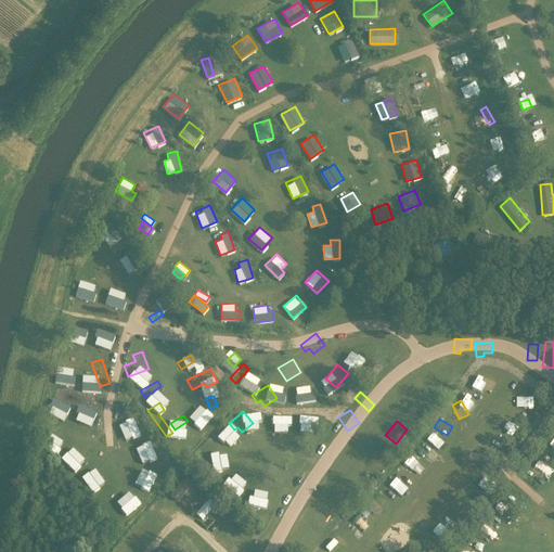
[(320,436),(331,448),(340,439),(331,427),(320,436)]
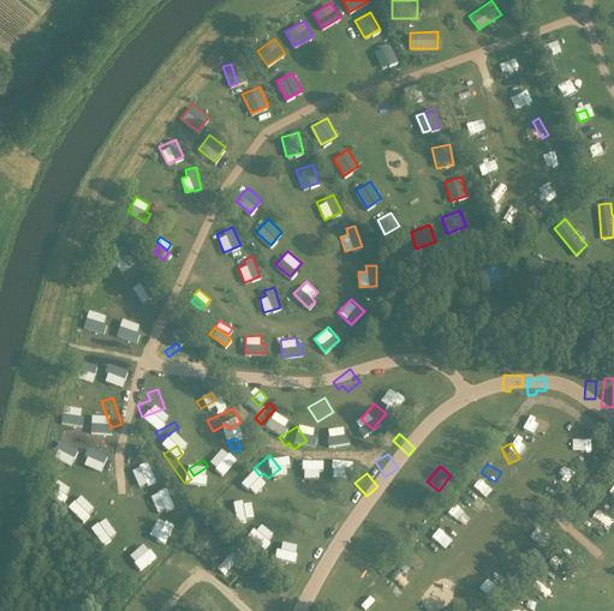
[(554,489),(556,478),(540,474),(537,485),(554,489)]
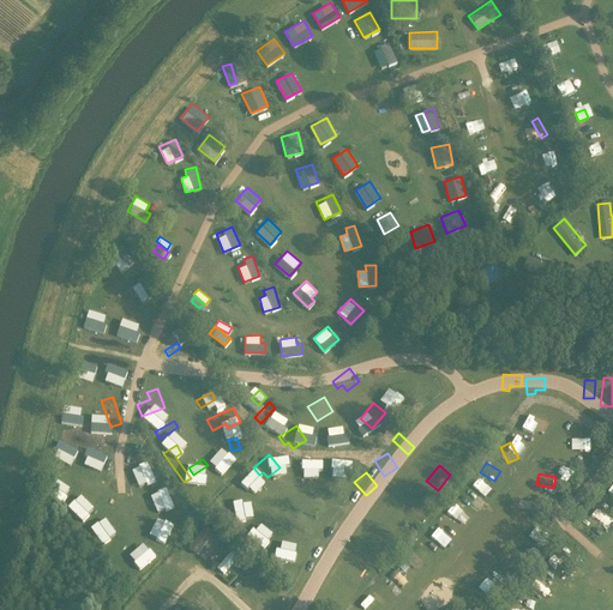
[(133,488),(138,495),(157,481),(152,475),(133,488)]
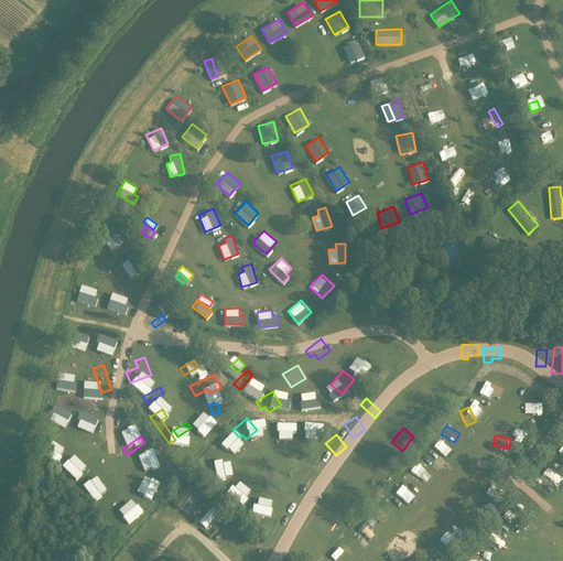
[(74,445),(65,453),(72,460),(67,464),(79,476),(93,465),(74,445)]
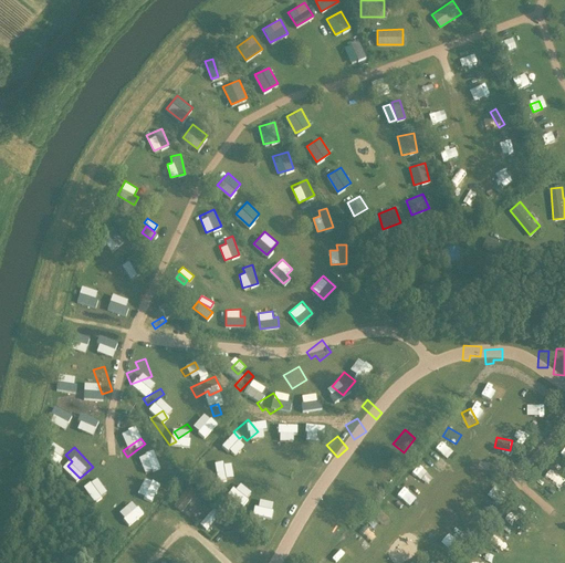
[(154,447),(132,461),(137,469),(152,460),(157,469),(165,465),(154,447)]
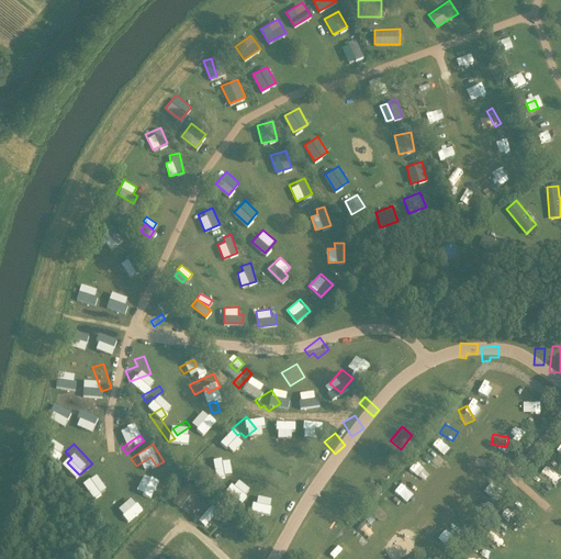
[(438,459),(442,450),(428,444),(424,453),(438,459)]
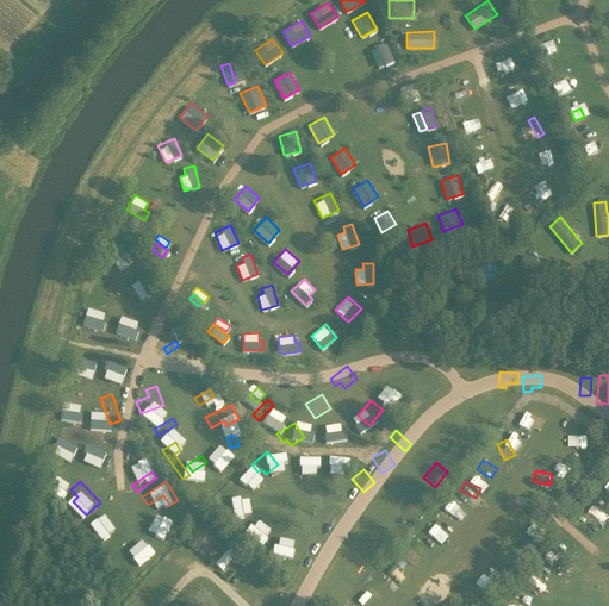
[(342,492),(333,504),(347,514),(356,503),(342,492)]
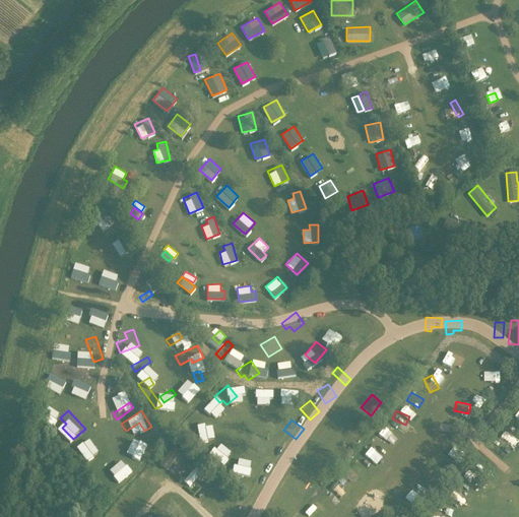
[(439,427),(450,437),(456,430),(445,419),(439,427)]
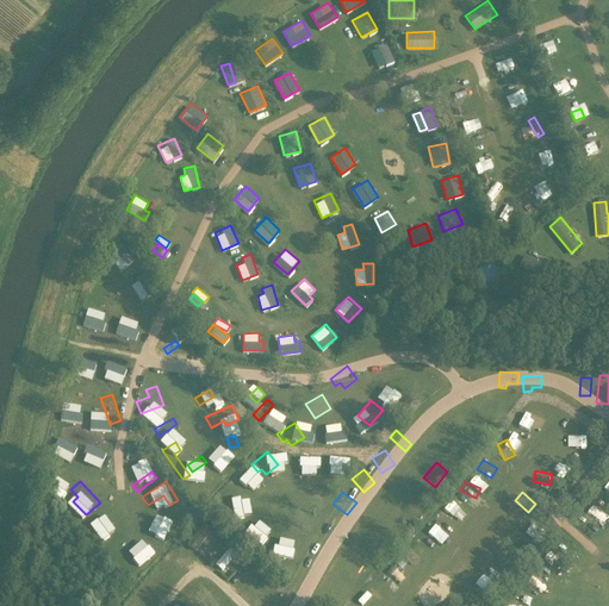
[(446,497),(428,517),(442,529),(449,519),(447,517),(457,505),(463,510),(467,505),(457,495),(452,501),(446,497)]
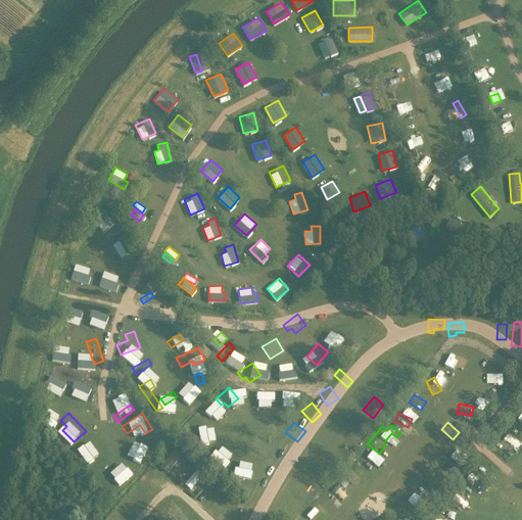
[(254,441),(261,434),(256,431),(250,438),(254,441)]
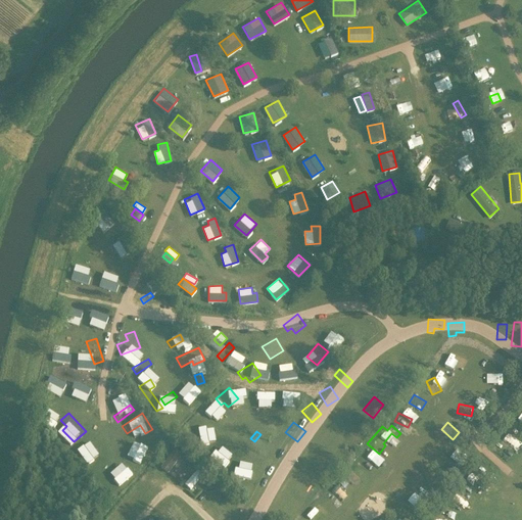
[(339,431),(333,442),(346,450),(352,437),(339,431)]
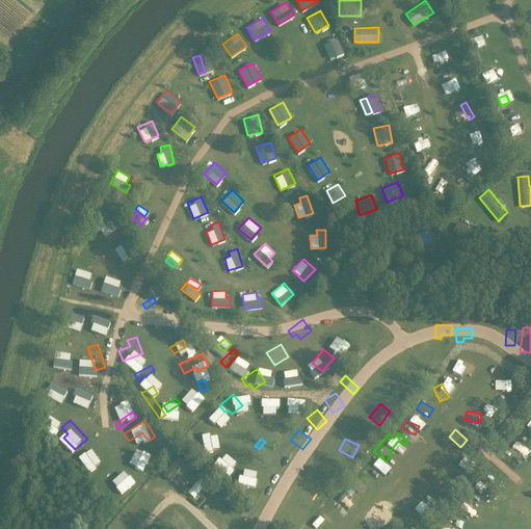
[(94,442),(74,456),(79,463),(99,448),(94,442)]
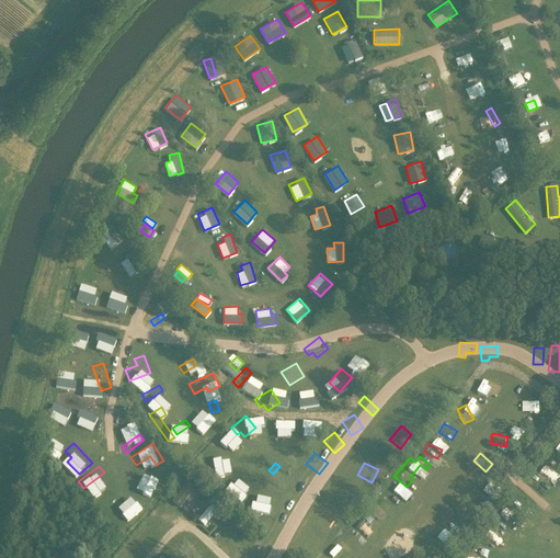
[(463,492),(471,488),(464,473),(454,478),(463,492)]
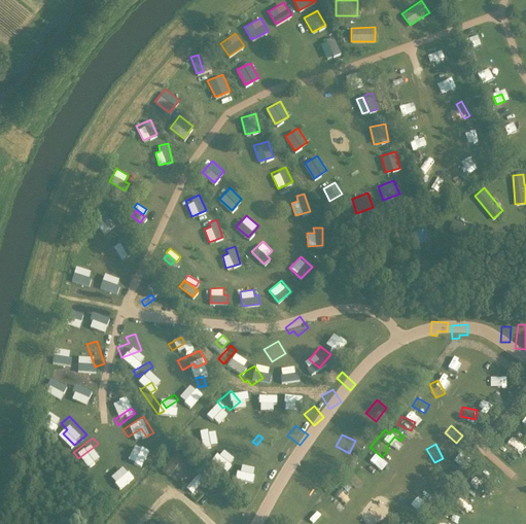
[(278,447),(273,458),(287,464),(292,453),(278,447)]
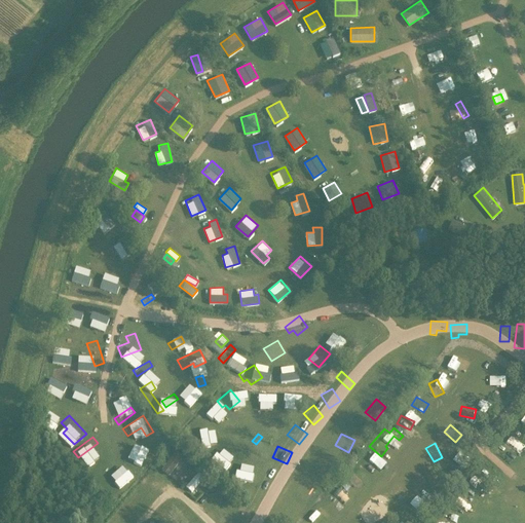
[(169,474),(183,455),(175,450),(161,468),(169,474)]
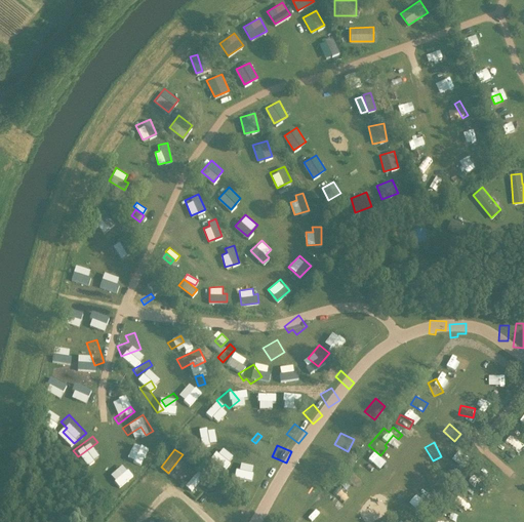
[(329,471),(337,462),(327,453),(320,463),(329,471)]
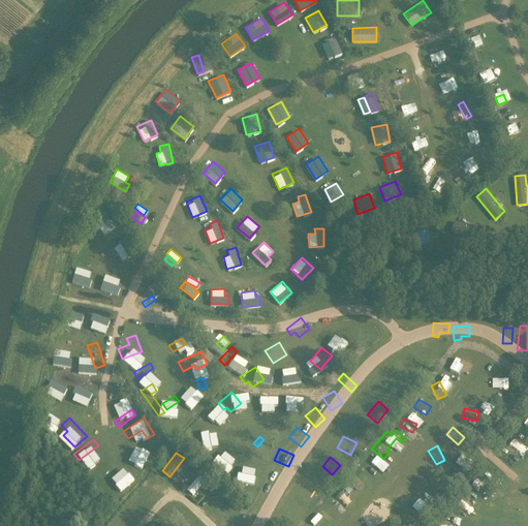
[(430,480),(436,473),(421,459),(414,465),(430,480)]
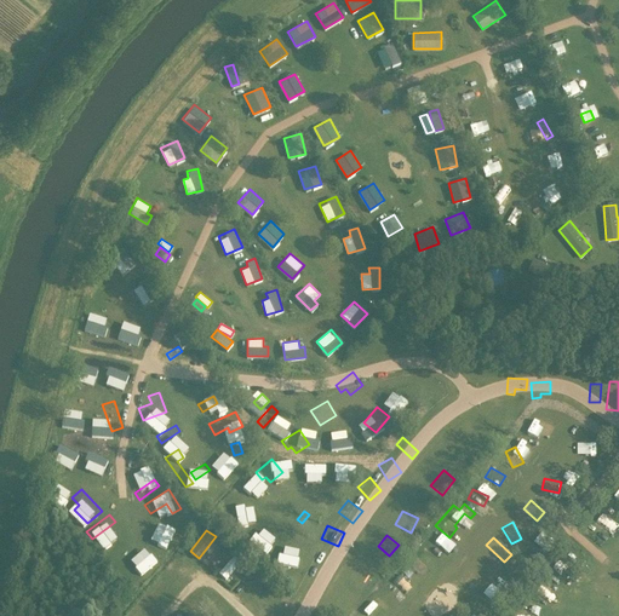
[(412,558),(427,568),(435,556),(420,546),(412,558)]
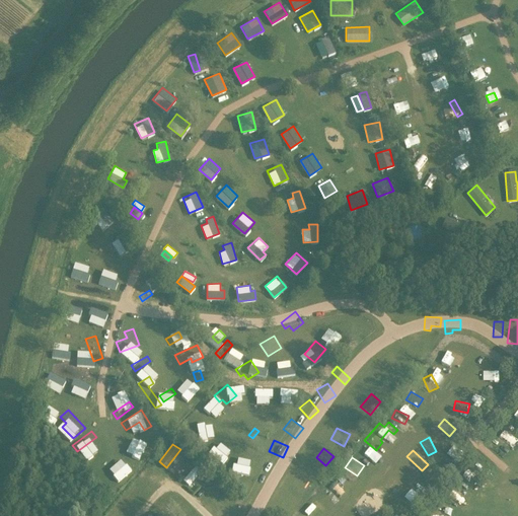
[(107,464),(97,475),(102,481),(114,469),(107,464)]
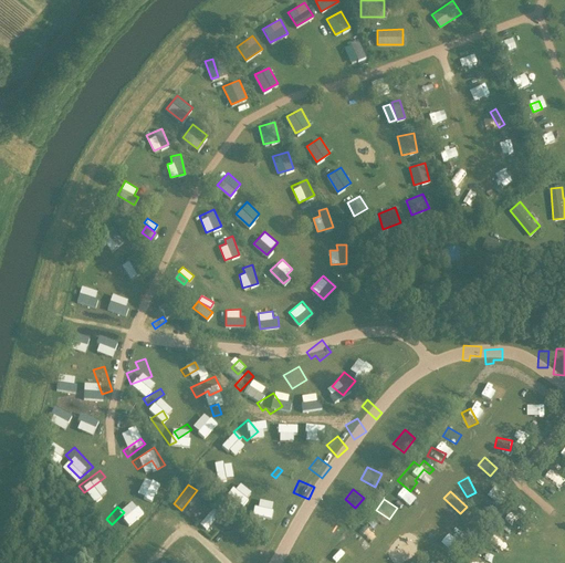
[(199,521),(206,528),(219,512),(213,507),(199,521)]
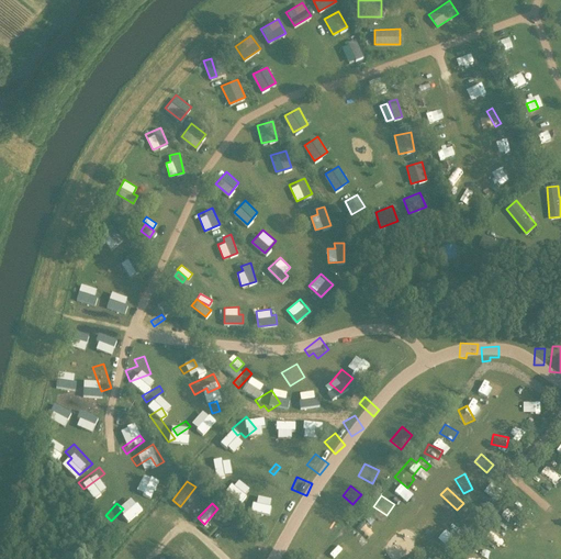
[(335,504),(322,512),(331,526),(343,518),(335,504)]
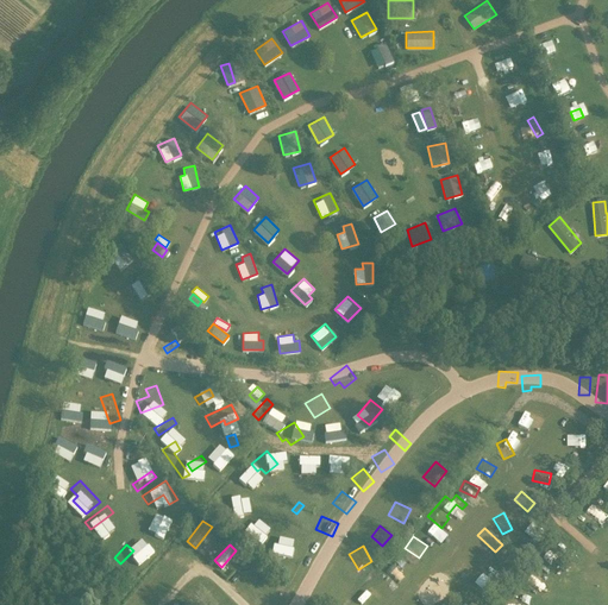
[(470,579),(476,566),(459,559),(453,573),(470,579)]
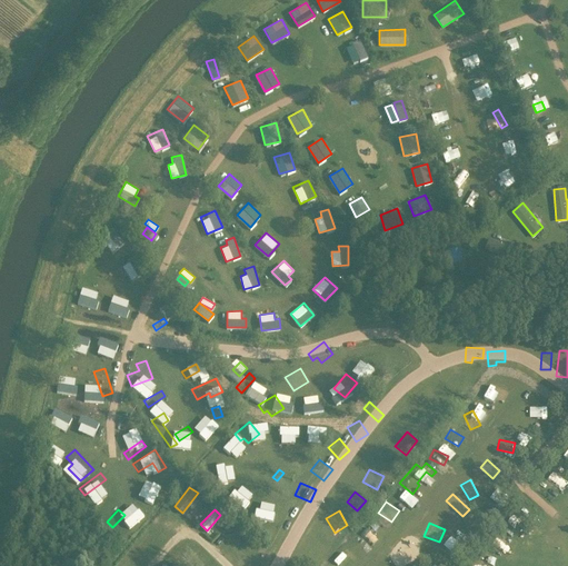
[(419,544),(407,549),(412,563),(426,557),(419,544)]
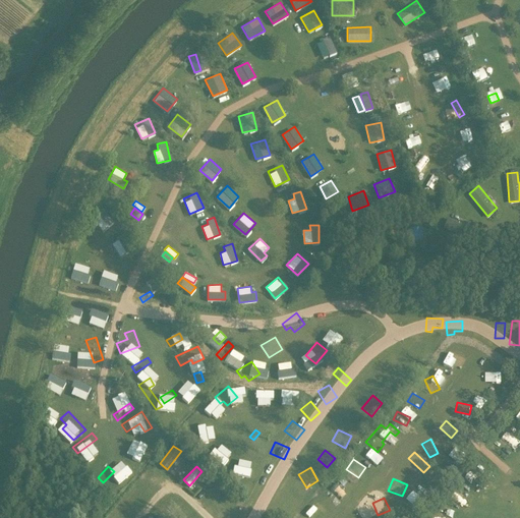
[(198,517),(189,509),(179,517),(198,517)]
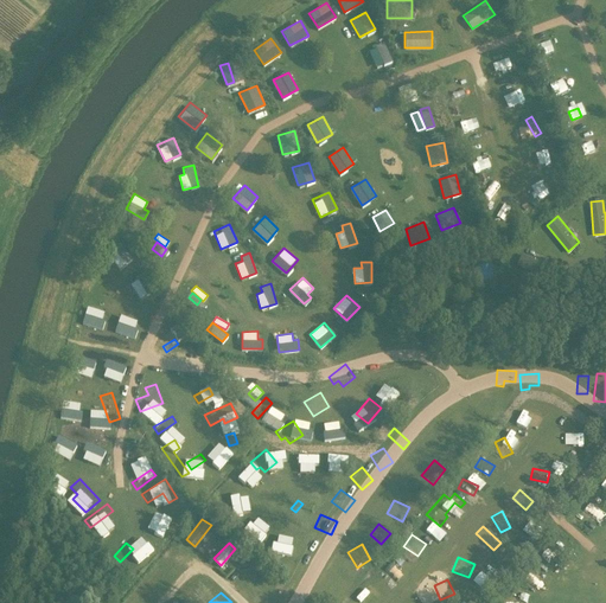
[(287,592),(278,602),(291,602),(294,600),(287,592)]
